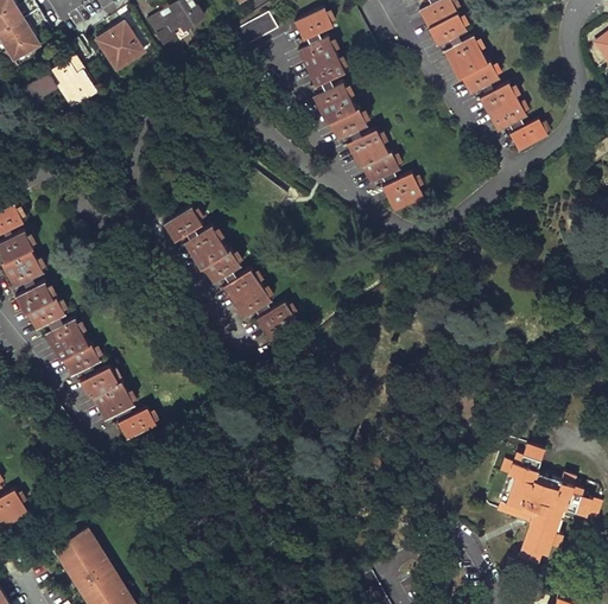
[(27,0),(17,7),(11,0),(0,0),(0,33),(23,20),(21,17),(37,7),(33,0),(27,0)]
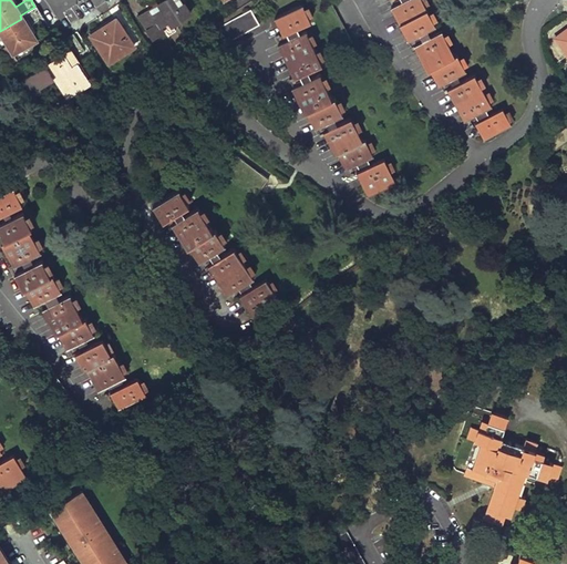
[(143,17),(140,19),(153,40),(163,34),(161,30),(163,29),(168,38),(175,33),(172,28),(191,17),(184,6),(182,7),(176,0),(173,0),(171,2),(168,0),(167,0),(158,7),(162,11),(152,17),(148,12),(143,17)]
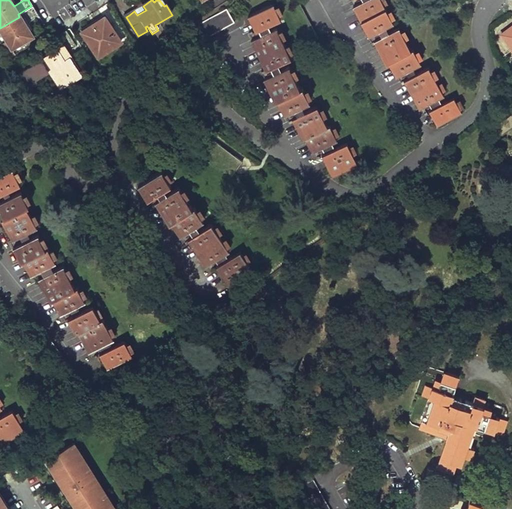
[(393,26),(378,0),(372,0),(370,1),(363,5),(353,10),(368,39),(379,34),(386,30),(393,26)]
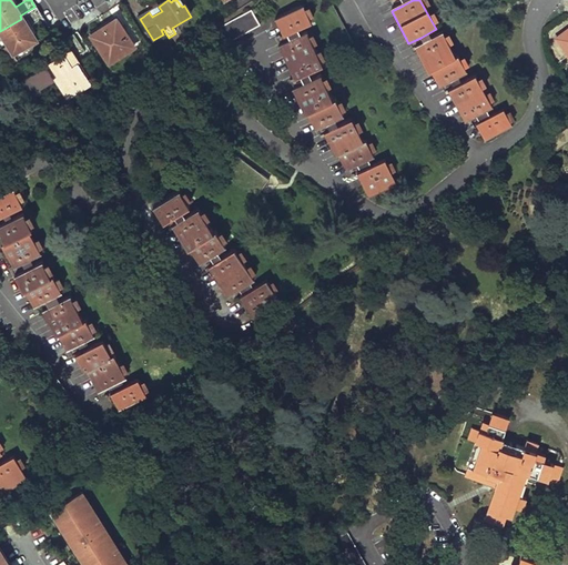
[(0,31),(0,41),(3,40),(8,49),(2,52),(10,67),(17,62),(13,56),(37,42),(28,28),(42,19),(34,7),(20,16),(21,19),(0,31)]
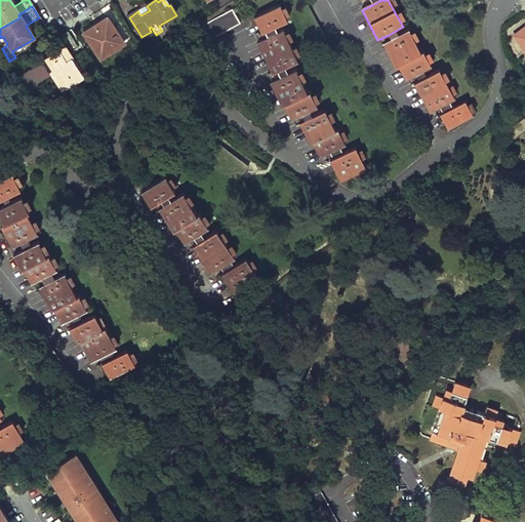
[(287,23),(280,7),(253,19),(261,35),(275,29),(287,23)]
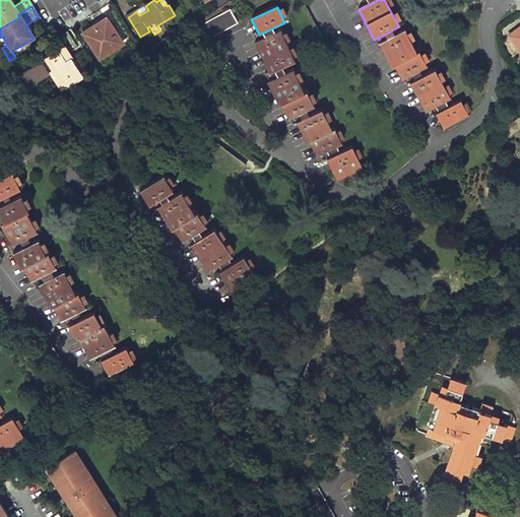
[(237,25),(230,11),(193,31),(201,46),(237,25)]
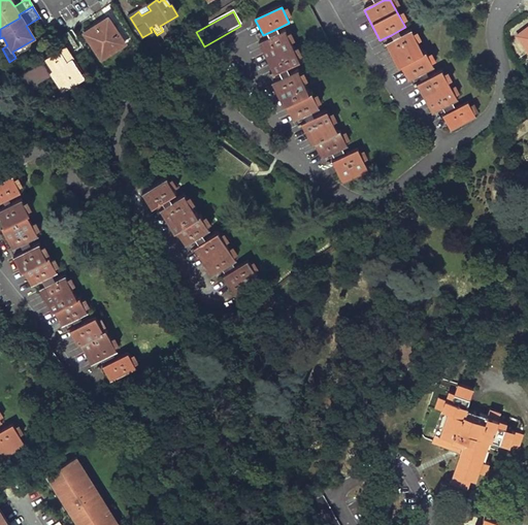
[(94,27),(84,34),(101,61),(124,45),(107,19),(94,27)]
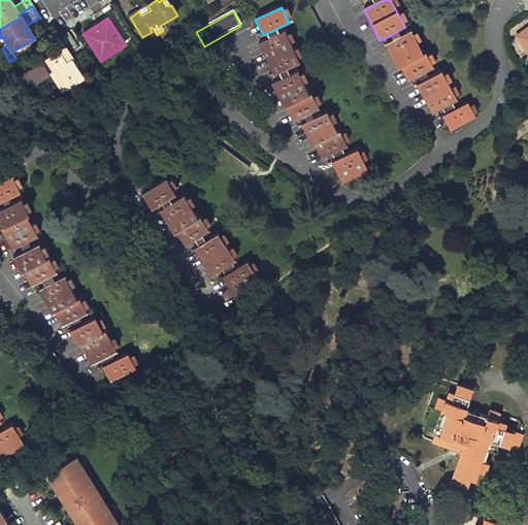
[(278,35),(276,29),(263,35),(258,37),(260,43),(278,35)]
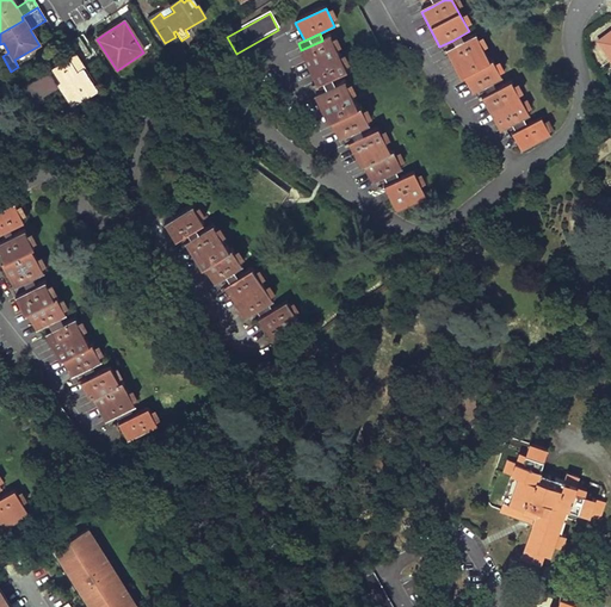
[(464,43),(461,36),(452,41),(456,47),(464,43)]
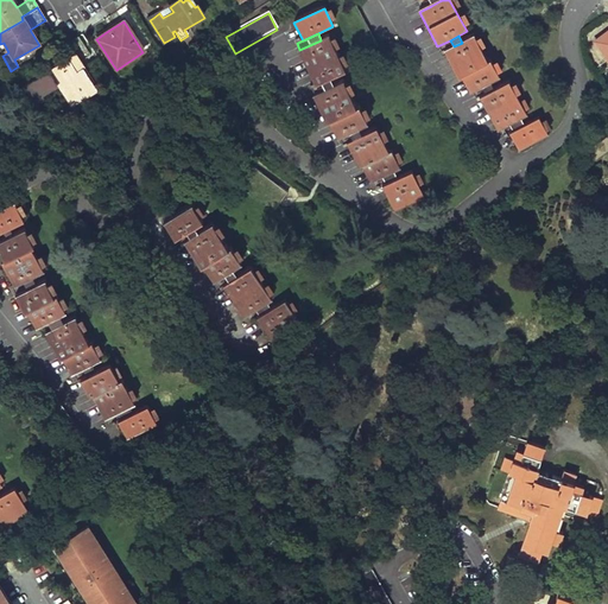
[(344,72),(328,37),(321,40),(299,50),(298,52),(315,87),(329,80),(344,72)]
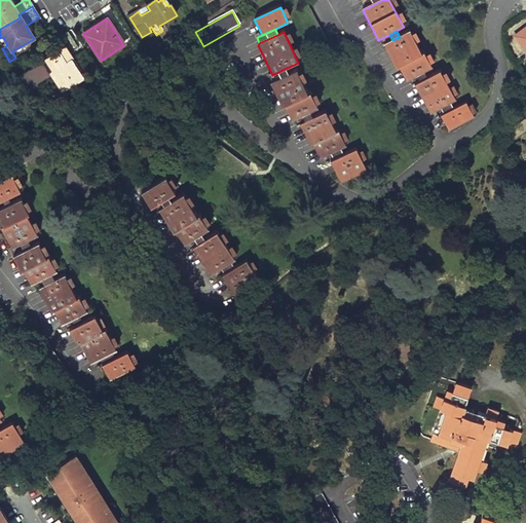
[(421,54),(410,32),(400,37),(392,40),(384,44),(397,68),(399,66),(407,81),(409,80),(424,72),(431,68),(423,52),(421,54)]
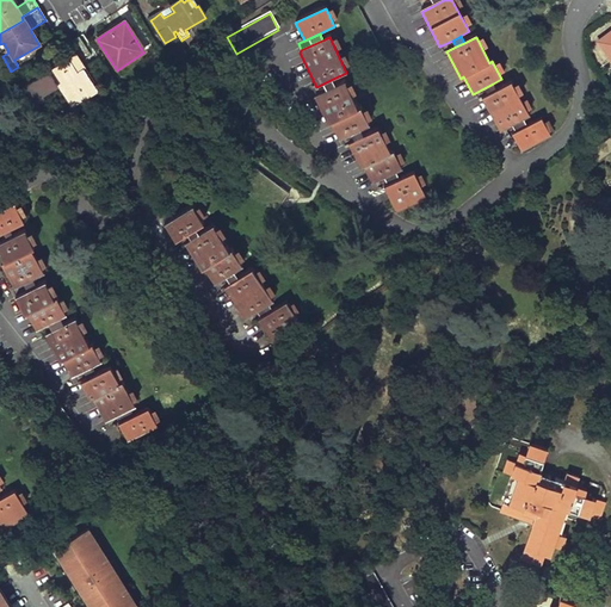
[(90,59),(78,39),(67,45),(75,56),(49,73),(55,82),(67,99),(69,98),(74,106),(86,99),(85,98),(97,91),(80,66),(90,59)]
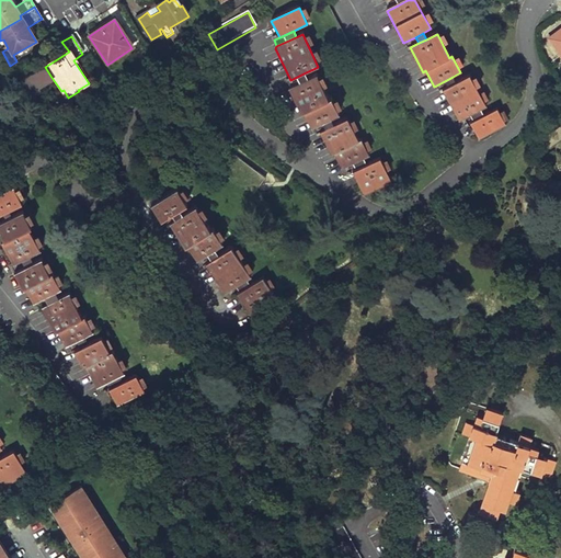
[(30,77),(37,91),(54,82),(46,68),(30,77)]
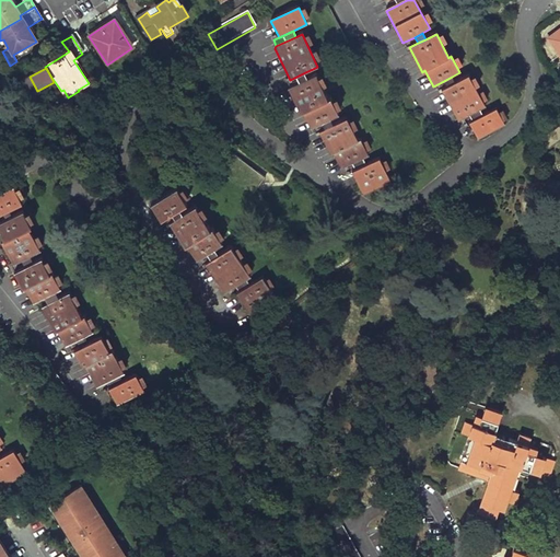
[(306,80),(303,73),(290,80),(287,81),(289,88),(306,80)]
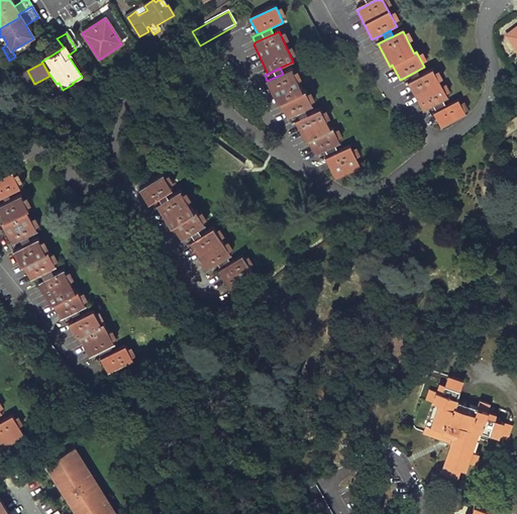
[(302,92),(291,70),(283,74),(267,81),(266,82),(277,105),(280,104),(287,118),(289,117),(305,109),(312,106),(305,90),(302,92)]
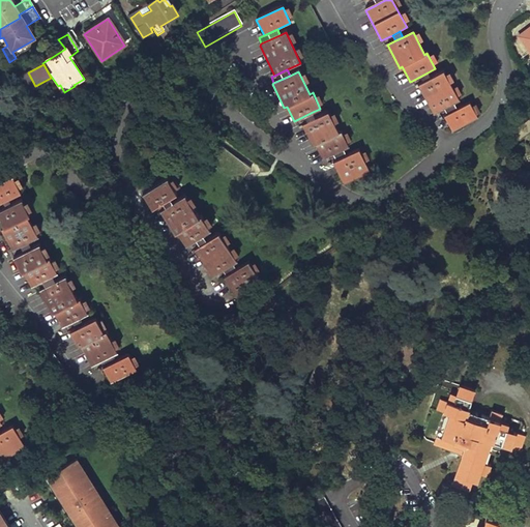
[(459,101),(444,71),(431,79),(418,85),(434,115),(444,110),(453,105),(459,101)]
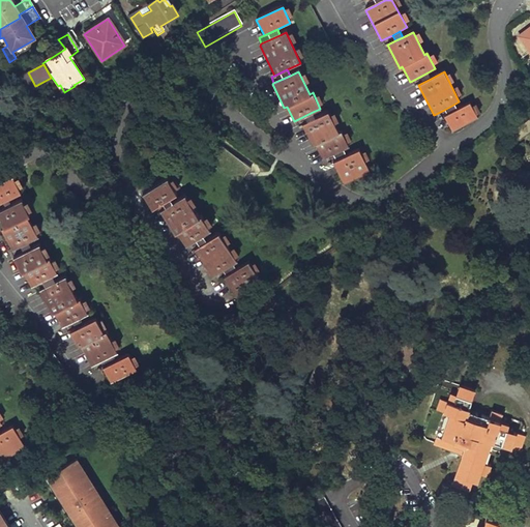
[(431,79),(428,72),(412,81),(415,87),(418,85),(431,79)]
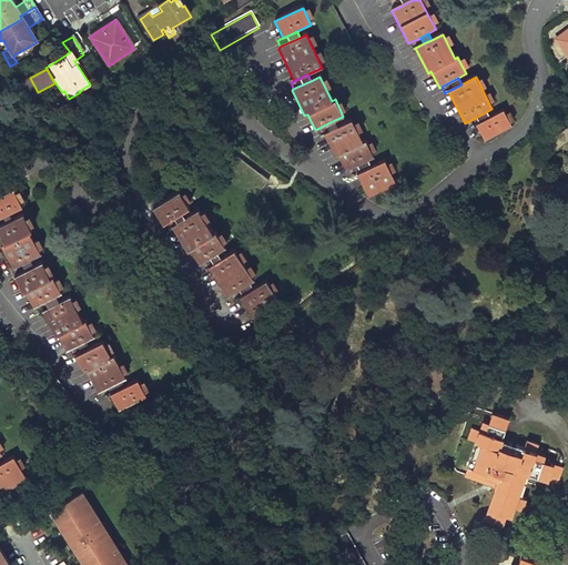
[(511,128),(504,111),(489,119),(479,124),(476,125),(485,142),(511,128)]
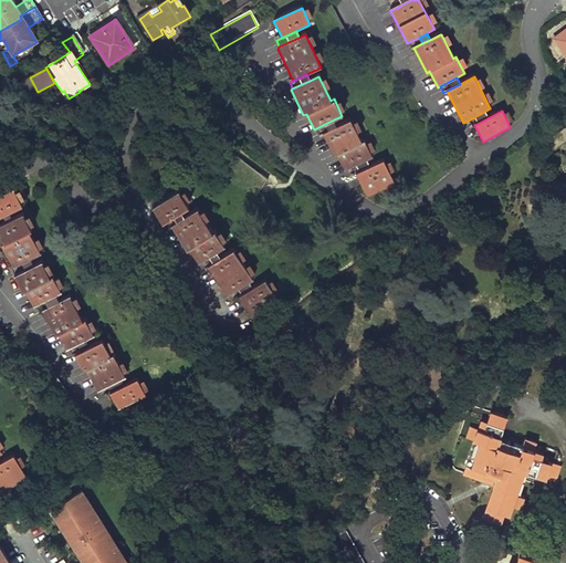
[(488,118),(484,112),(474,117),(478,124),(488,118)]
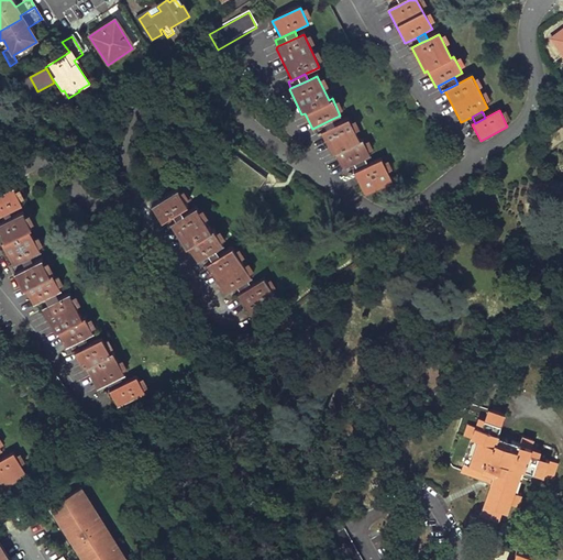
[(334,127),(332,119),(315,128),(318,134),(321,133),(334,127)]
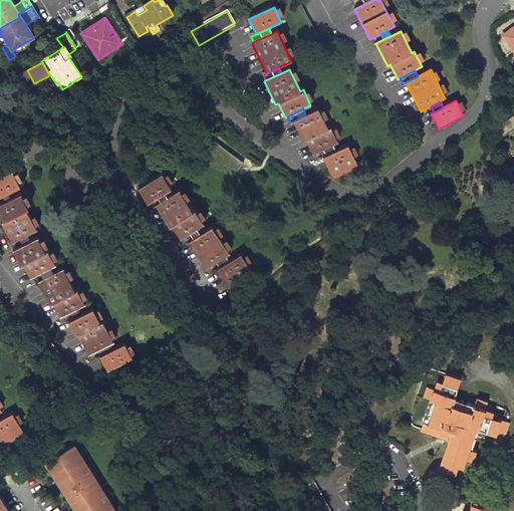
[(327,130),(317,109),(305,115),(293,121),(303,144),(305,143),(312,157),(322,151),(332,147),(337,144),(330,129),(327,130)]
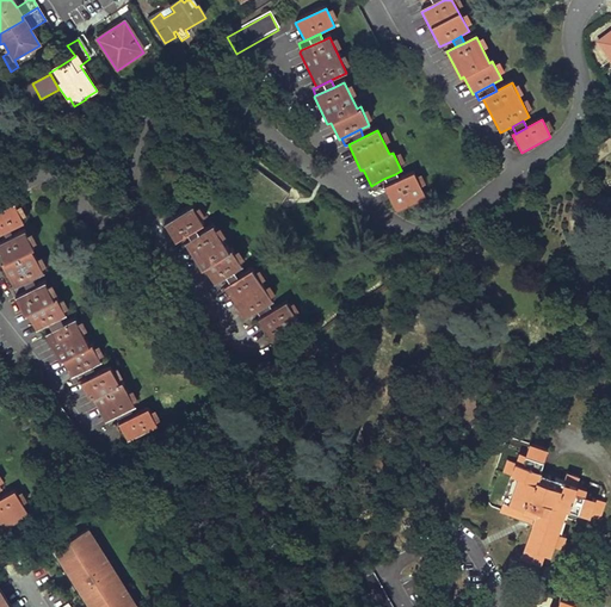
[(399,181),(395,174),(383,179),(387,187),(399,181)]
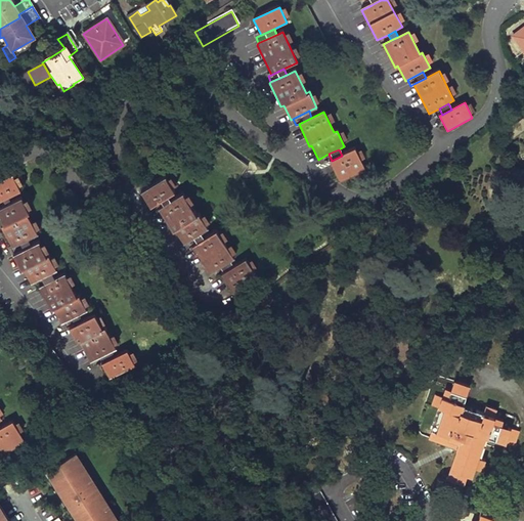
[(365,171),(354,149),(342,156),(332,161),(329,162),(339,184),(365,171)]
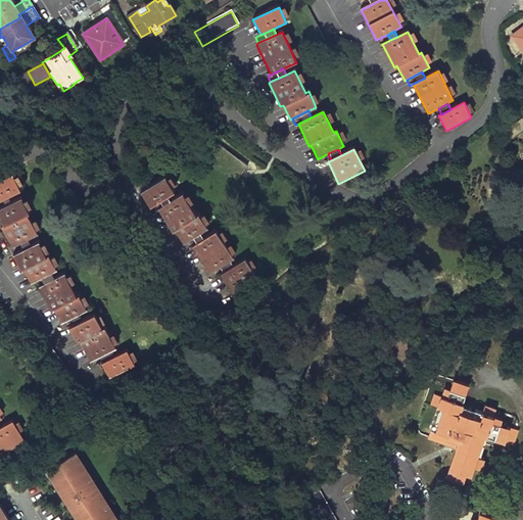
[(20,191),(12,176),(0,182),(0,201),(8,197),(20,191)]
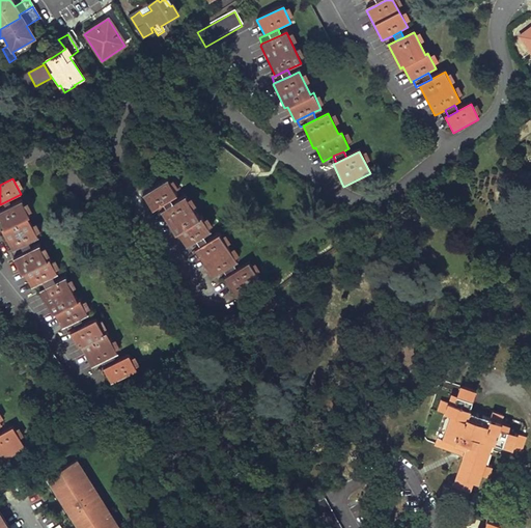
[(176,194),(167,179),(143,195),(152,210),(154,209),(169,198),(176,194)]
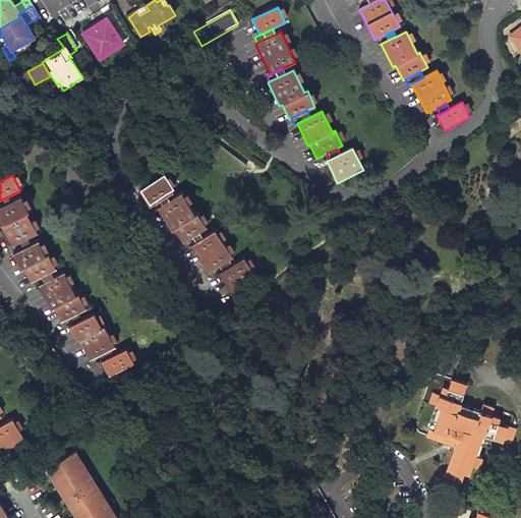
[(195,215),(181,193),(170,200),(157,209),(171,230),(174,229),(182,242),(184,241),(199,231),(207,227),(197,213),(195,215)]
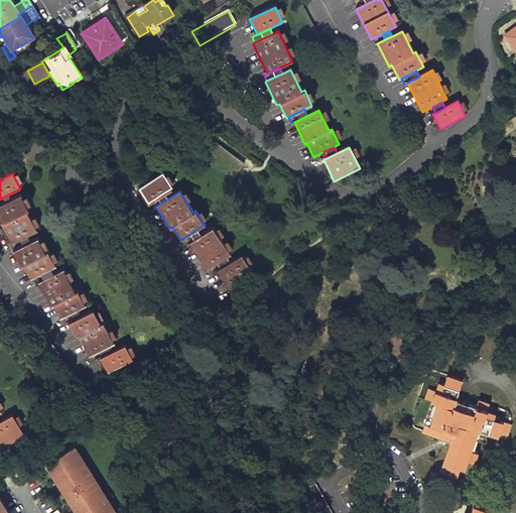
[(168,199),(164,193),(149,203),(153,208),(155,207),(168,199)]
